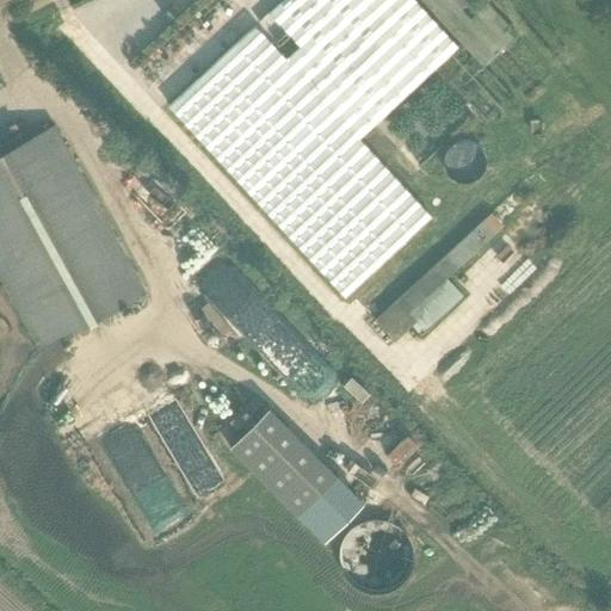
[(283,0),(270,12),(300,44),(285,57),(255,25),(170,106),(349,296),(434,215),(362,137),(458,45),(415,0),(283,0)]
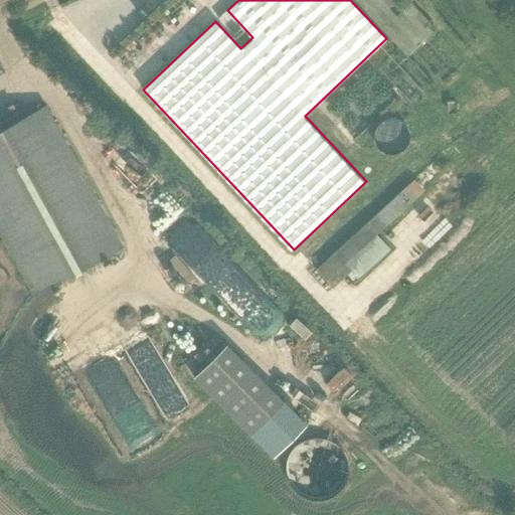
[(356,0),(409,57),(439,30),(409,0),(356,0)]
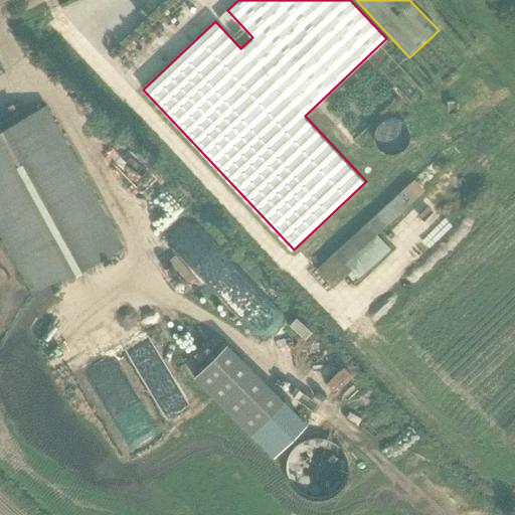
[(0,231),(35,297),(125,247),(46,107),(0,131),(0,231)]
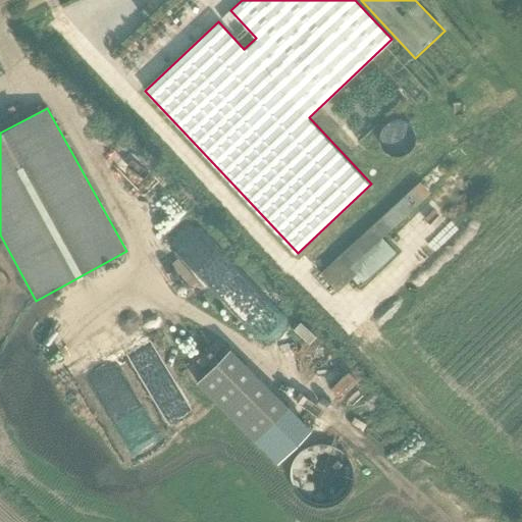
[(459,147),(322,273),(338,291),(346,298),(355,289),(348,282),(357,274),(365,283),(398,255),(384,240),(471,161),(459,147)]
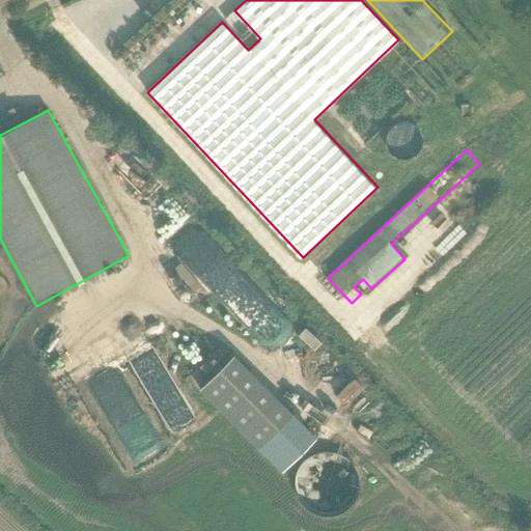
[(150,190),(136,206),(163,231),(177,215),(150,190)]
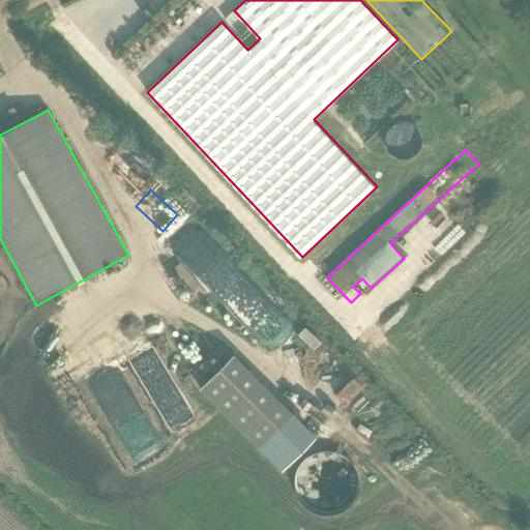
[(235,355),(201,390),(284,472),(319,437),(235,355)]
